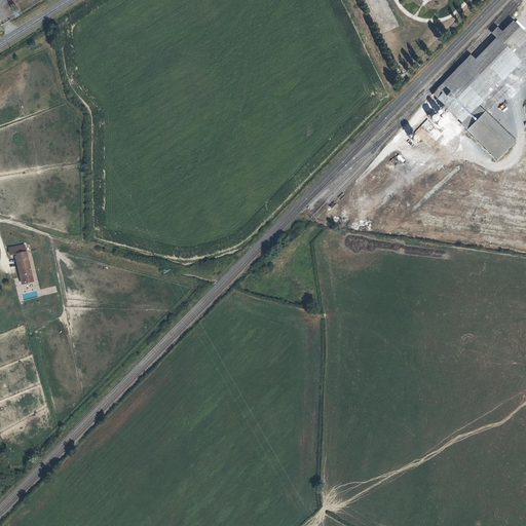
[(470,55),(437,88),(439,90),(442,94),(437,99),(457,119),(517,58),(508,49),(524,34),(512,22),(474,60),(472,58),(470,55)]
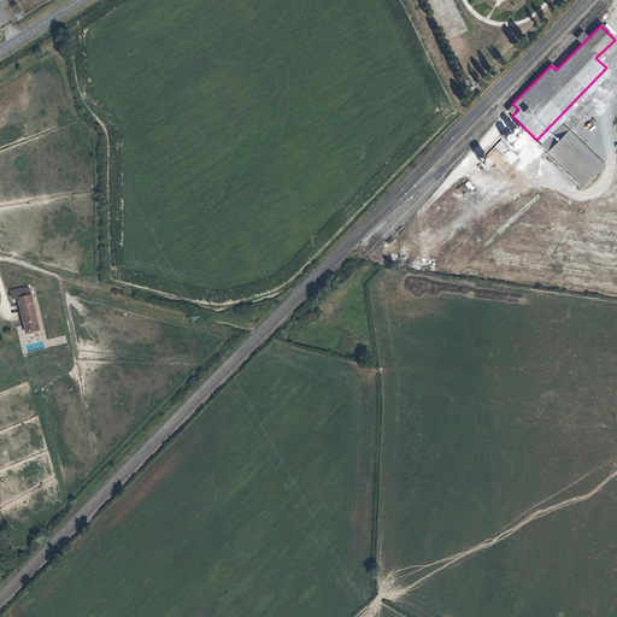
[(568,131),(566,133),(601,166),(582,187),(547,152),(546,153),(582,188),(604,166),(568,131)]
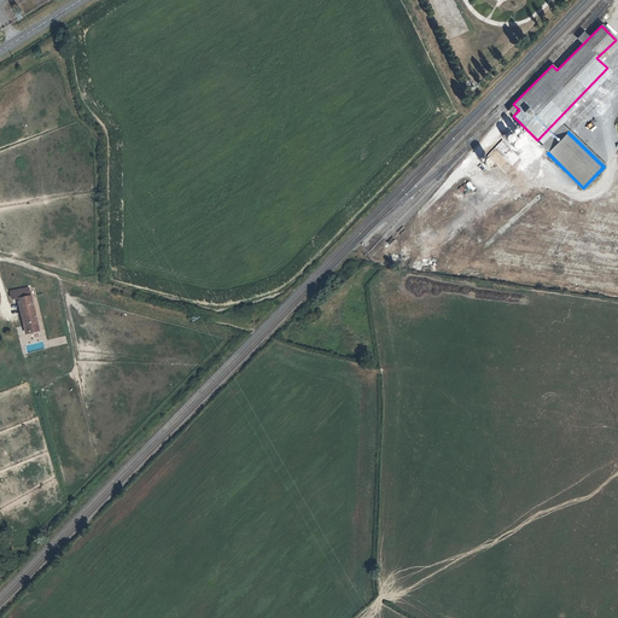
[(567,133),(548,152),(583,187),(602,167),(567,133)]
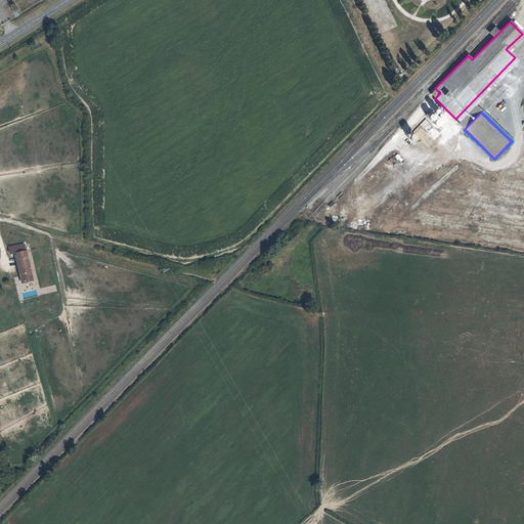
[(412,143),(419,137),(412,132),(406,138),(412,143)]
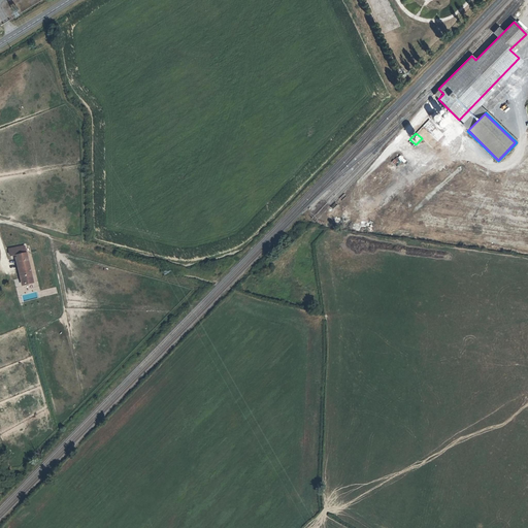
[(372,184),(377,189),(383,185),(377,178),(372,184)]
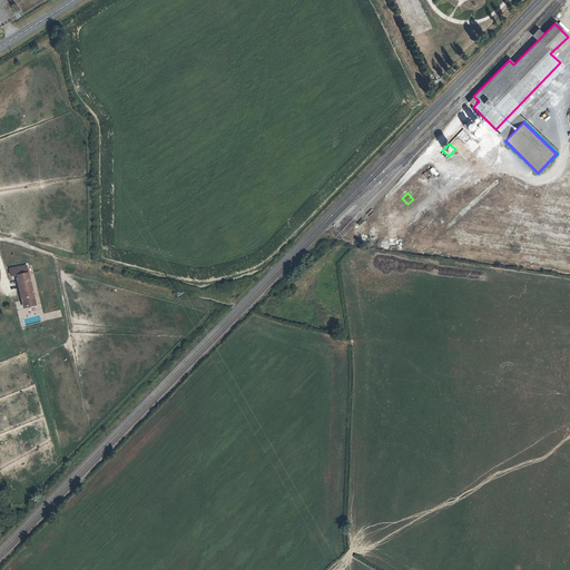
[(391,213),(397,216),(401,209),(394,206),(391,213)]
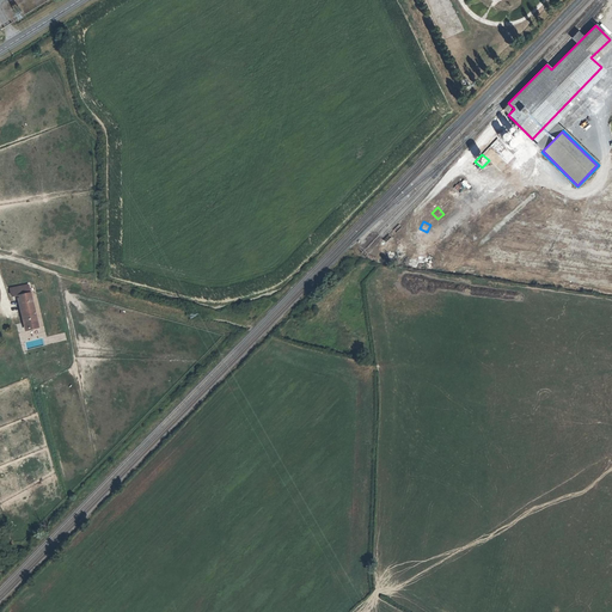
[(11,299),(19,297),(29,336),(40,332),(29,288),(10,292),(11,299)]
